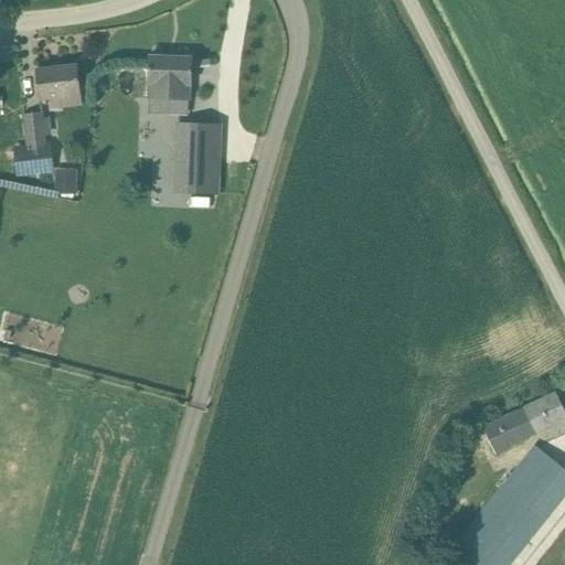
[(149,78),(149,83),(150,83),(149,98),(153,98),(153,116),(177,117),(189,117),(190,99),(190,84),(191,85),(192,57),(150,56),(149,78)]
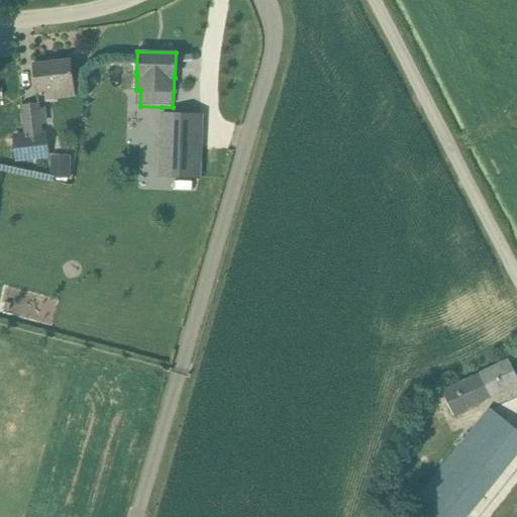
[(71,60),(33,64),(36,84),(37,91),(45,90),(46,99),(54,98),(75,96),(85,94),(83,75),(73,76),(71,60)]
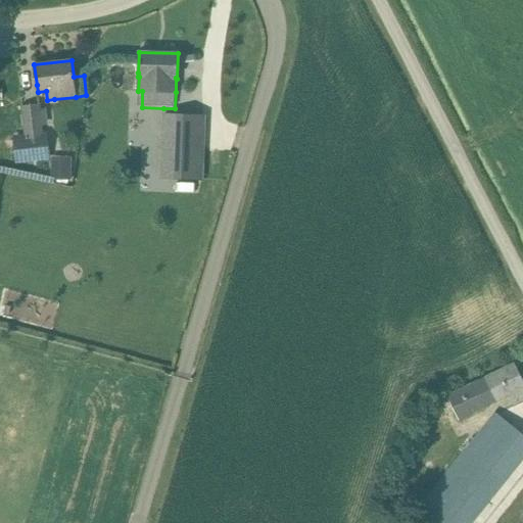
[(47,134),(43,135),(39,104),(22,106),(27,139),(13,141),(16,164),(50,159),(47,134)]
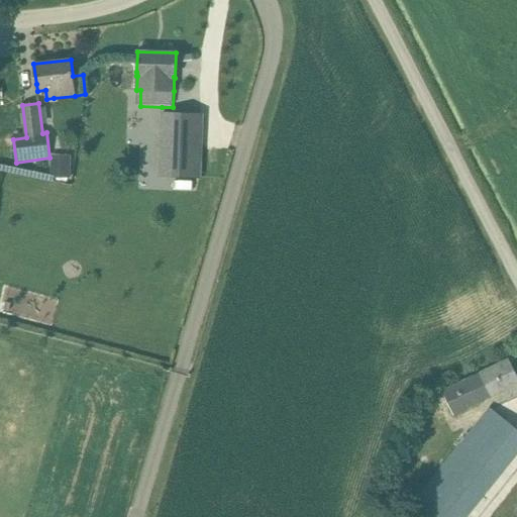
[(140,106),(139,127),(161,128),(162,107),(140,106)]
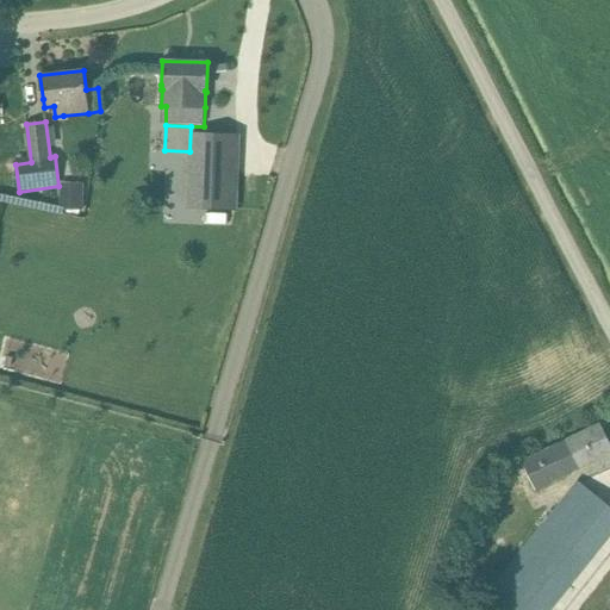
[(234,206),(235,191),(236,156),(192,155),(191,191),(191,205),(234,206)]
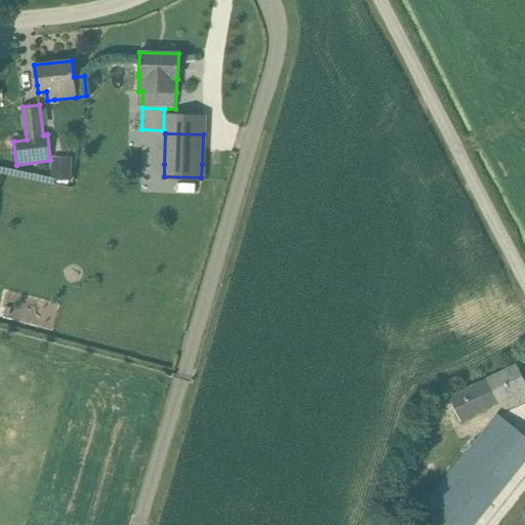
[(54,155),(52,180),(72,182),(74,157),(54,155)]
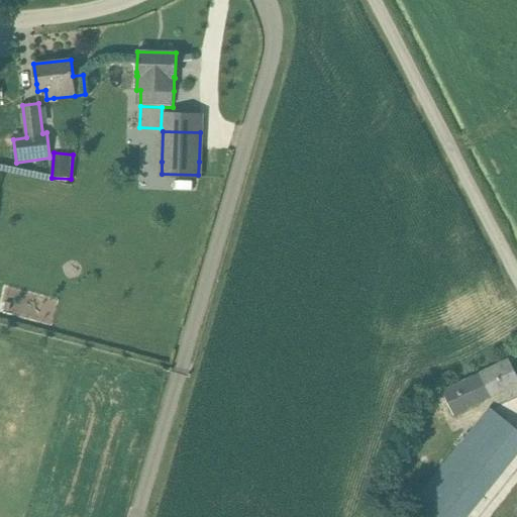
[(516,377),(509,359),(481,373),(481,374),(468,380),(467,380),(442,391),(453,414),(503,390),(508,400),(516,395),(516,377)]
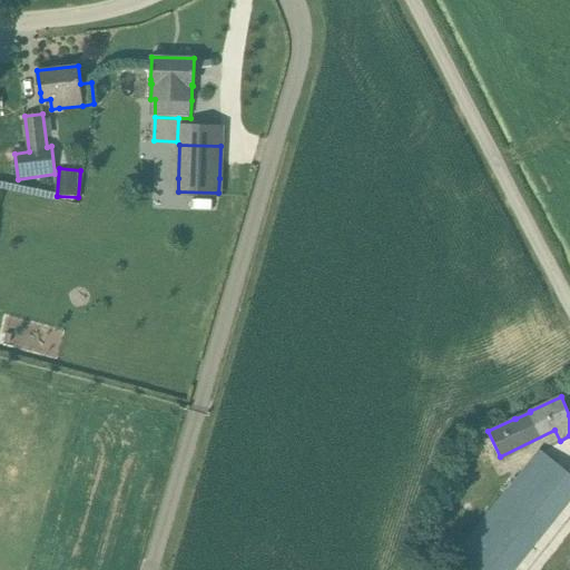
[(514,569),(569,501),(569,475),(538,451),(442,569),(514,569)]
